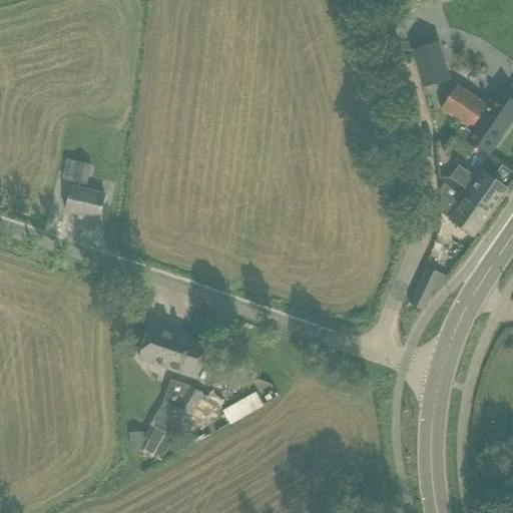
[(439,42),(411,50),(423,89),(450,81),(439,42)]
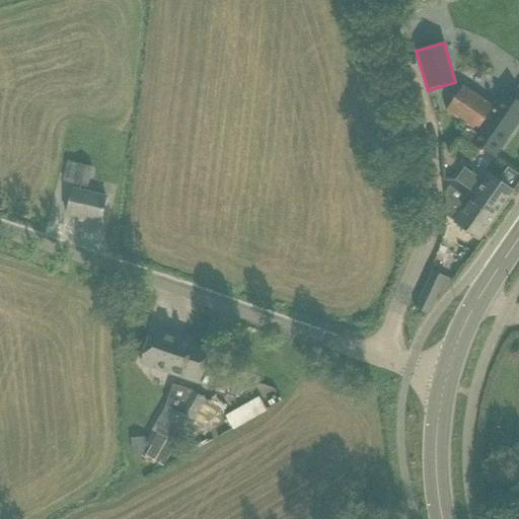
[(461,136),(494,158),(517,125),(485,102),(495,87),(494,87),(471,73),(446,110),(467,126),(461,136)]
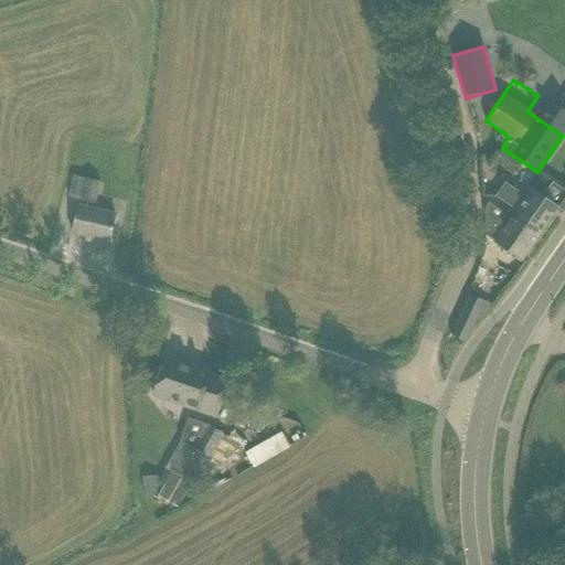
[(95,204),(100,183),(75,177),(70,198),(95,204)]
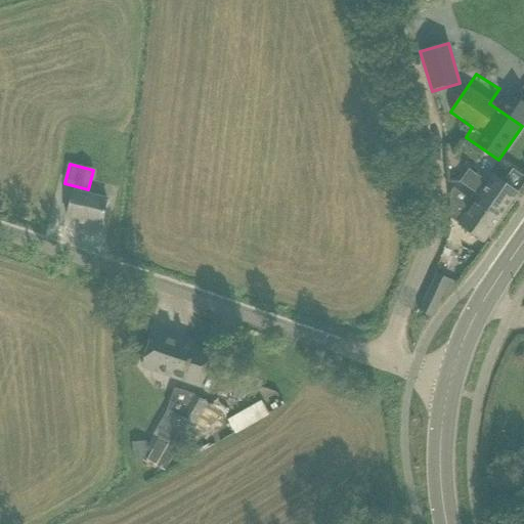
[(470,170),(461,183),(474,192),(471,198),(477,202),(500,218),(516,194),(501,184),(493,179),(489,184),(470,170)]
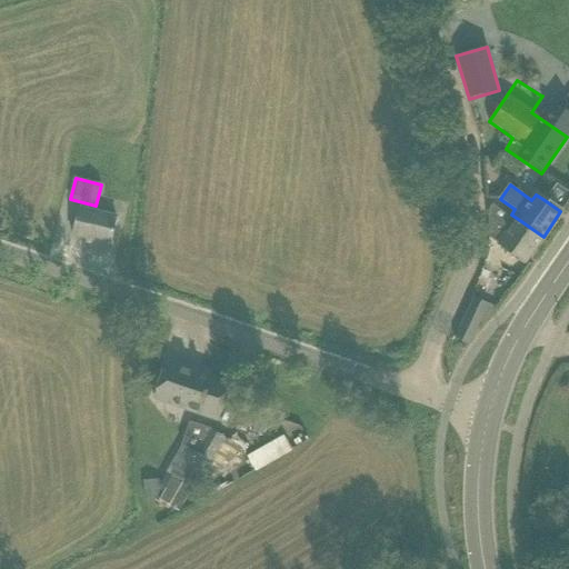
[(495,206),(488,212),(490,238),(526,262),(541,239),(543,237),(518,219),(511,215),(510,216),(495,206)]
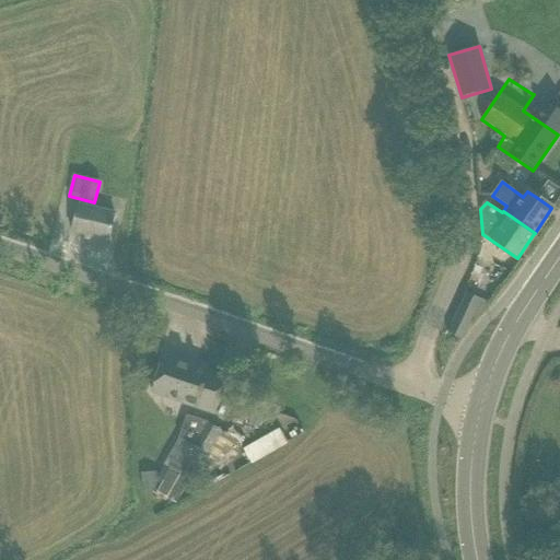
[(71,231),(108,240),(115,212),(78,203),(71,231)]
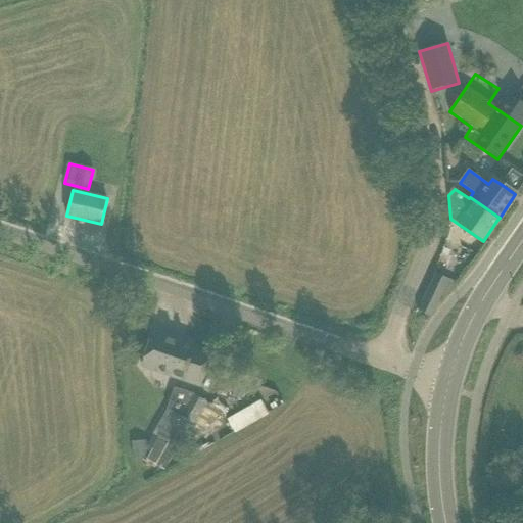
[(418,311),(431,317),(448,280),(436,274),(418,311)]
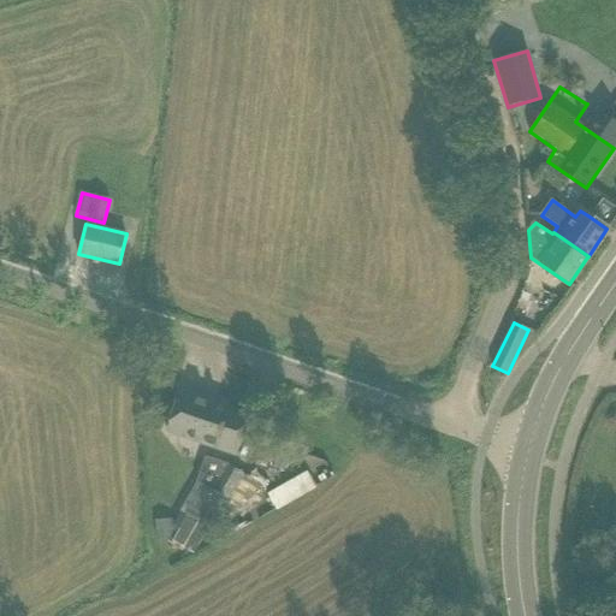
[(167,432),(235,455),(249,415),(215,404),(218,400),(182,388),(167,432)]
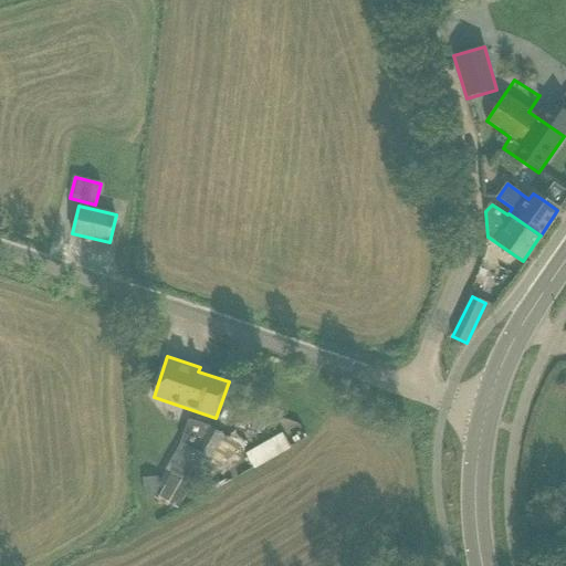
[(165,486),(158,498),(178,509),(191,485),(198,489),(209,468),(221,477),(240,460),(234,453),(238,451),(241,452),(247,442),(232,433),(229,438),(208,426),(194,450),(181,442),(158,483),(165,486)]
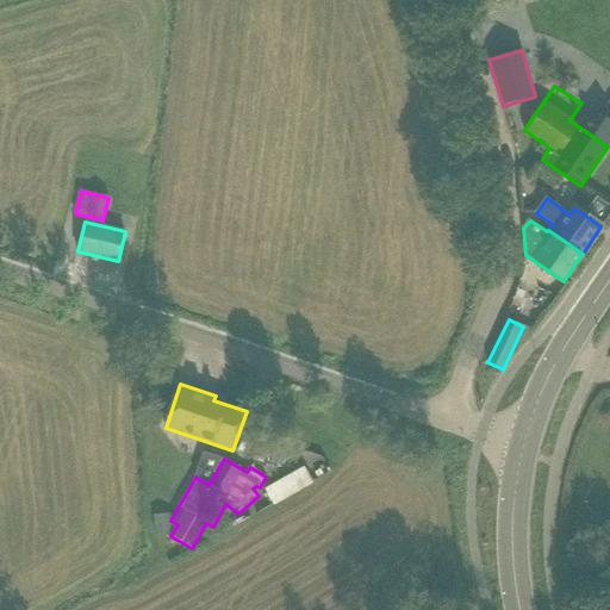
[(277,504),(317,483),(306,465),(267,487),(277,504)]
